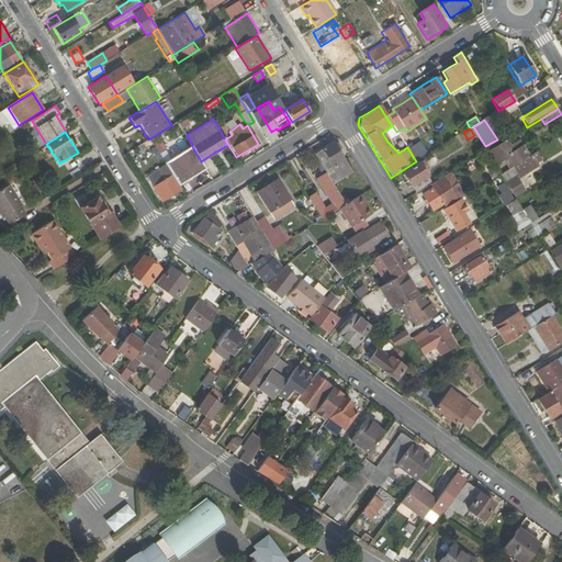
[(485,152),(498,175),(531,155),(523,141),(510,148),(505,139),(485,152)]
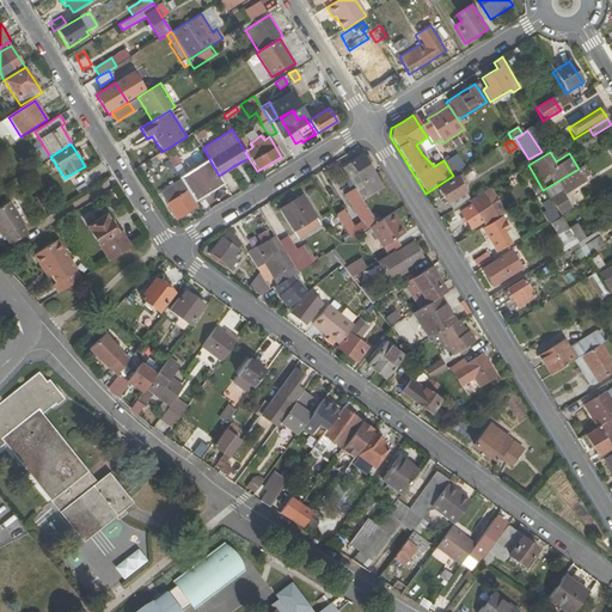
[(363,155),(343,169),(355,188),(361,199),(381,185),(373,171),(363,155)]
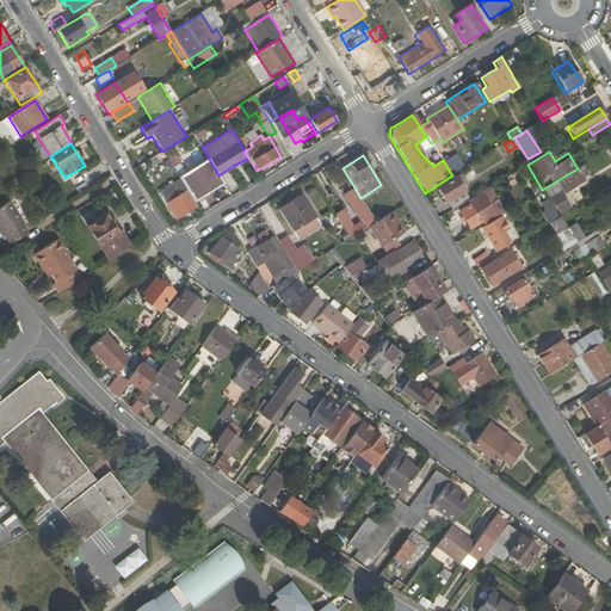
[(218,176),(209,159),(185,173),(179,164),(174,167),(180,178),(196,202),(209,192),(223,183),(218,176)]
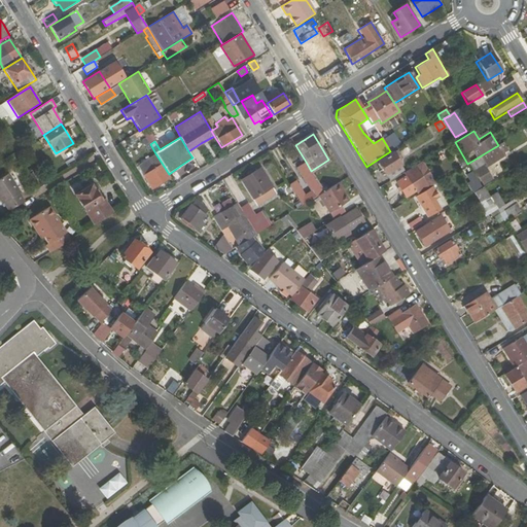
[(498,145),(467,164),(473,173),(482,186),(492,179),(486,169),(505,156),(503,153),(506,151),(501,143),(498,145)]
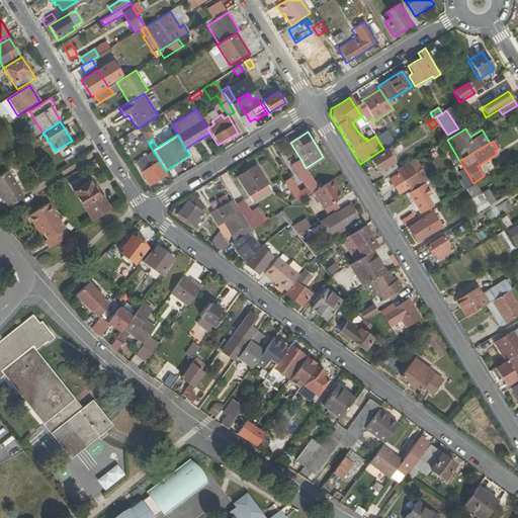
[(383,149),(369,158),(376,168),(383,179),(397,171),(399,170),(385,148),(383,149)]
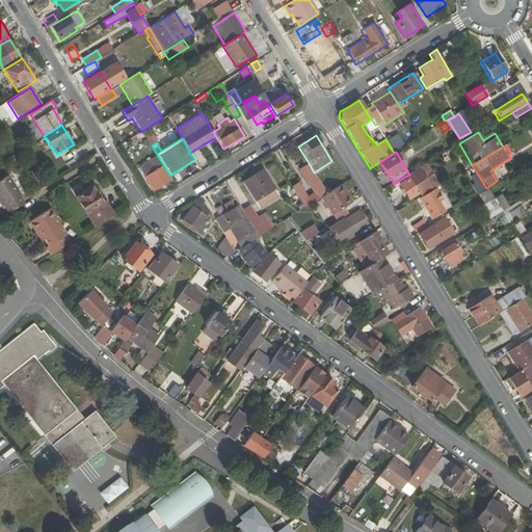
[(162,186),(173,180),(170,176),(157,155),(137,167),(153,192),(162,186)]
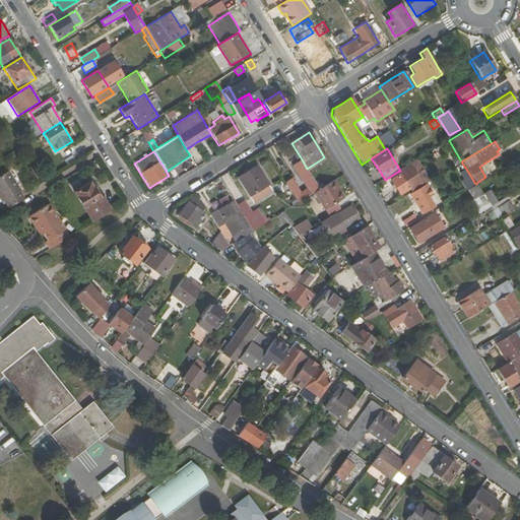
[(314,192),(319,189),(307,169),(302,159),(297,163),(291,166),(306,188),(298,193),(296,190),(298,189),(293,180),(286,184),(298,202),(314,192)]
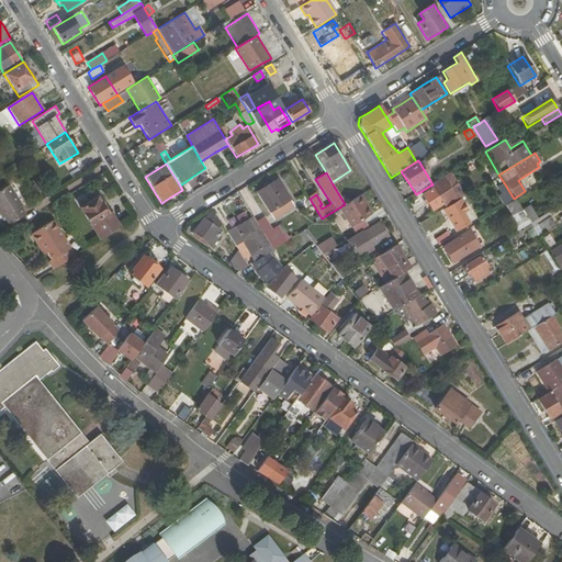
[(430,186),(433,189),(422,195),(427,203),(431,211),(442,204),(445,209),(463,197),(449,173),(433,184),(430,186)]
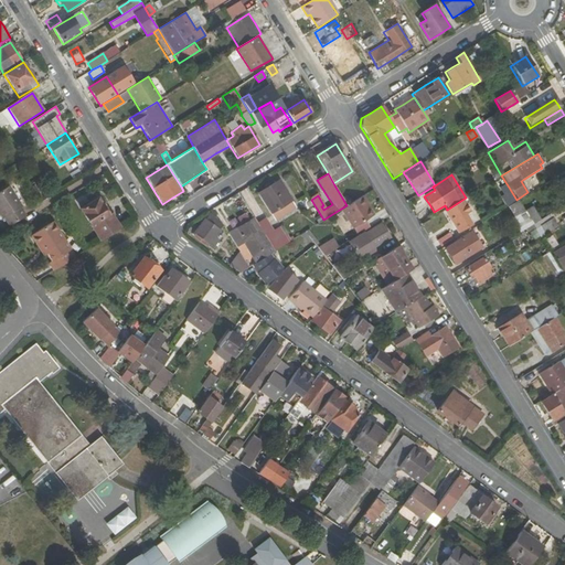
[(296,209),(278,180),(268,187),(258,193),(276,221),(296,209)]
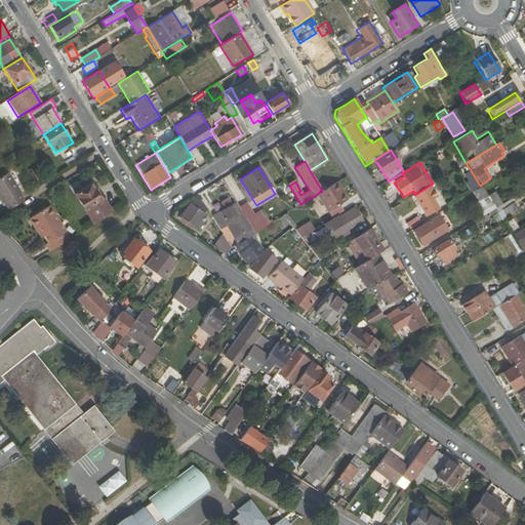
[(480,186),(472,172),(465,178),(473,192),(481,187),(480,186)]
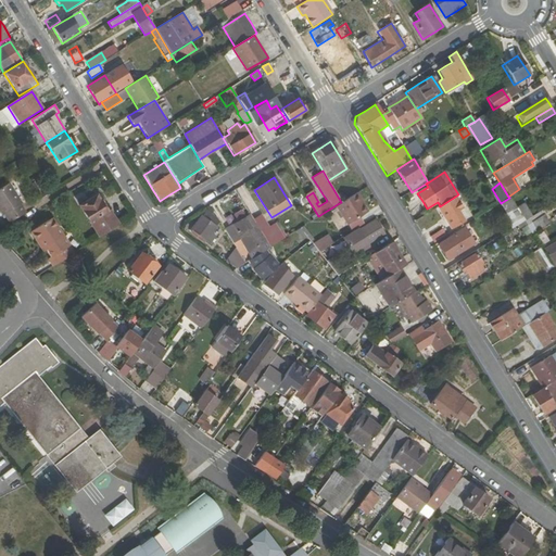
[(26,212),(9,184),(0,188),(0,207),(9,223),(26,212)]
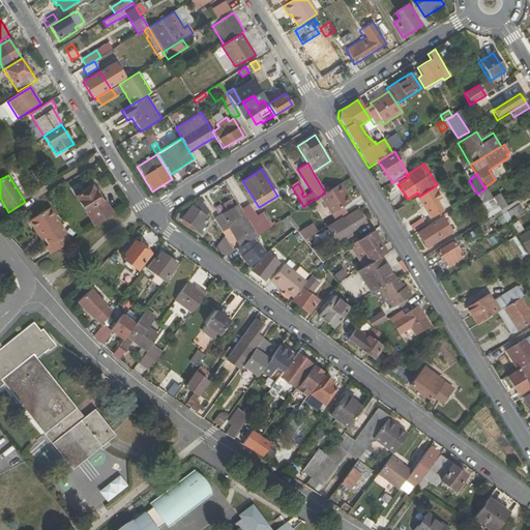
[(344,190),(341,183),(325,193),(320,196),(331,213),(350,202),(346,197),(343,192),(344,190)]
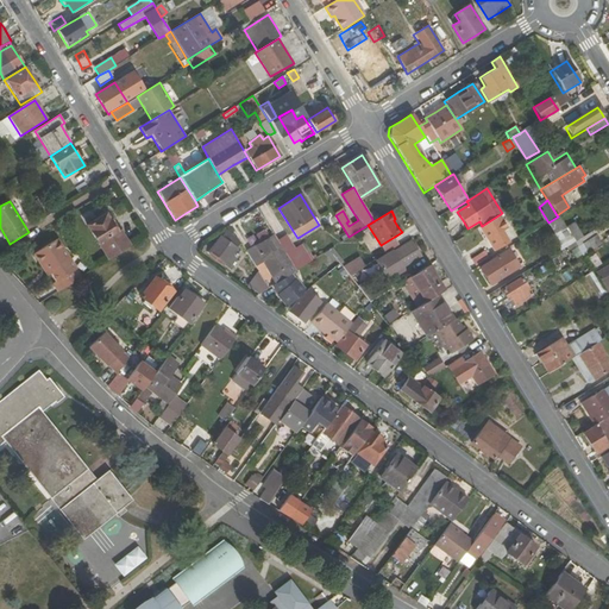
[(106,261),(130,245),(120,230),(118,232),(113,225),(106,212),(87,225),(99,244),(95,245),(106,261)]
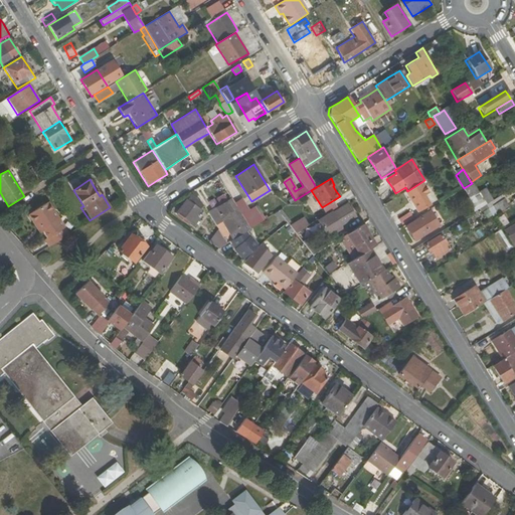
[(478,193),(472,183),(464,188),(462,189),(468,198),(466,200),(473,212),(479,208),(485,204),(478,193)]
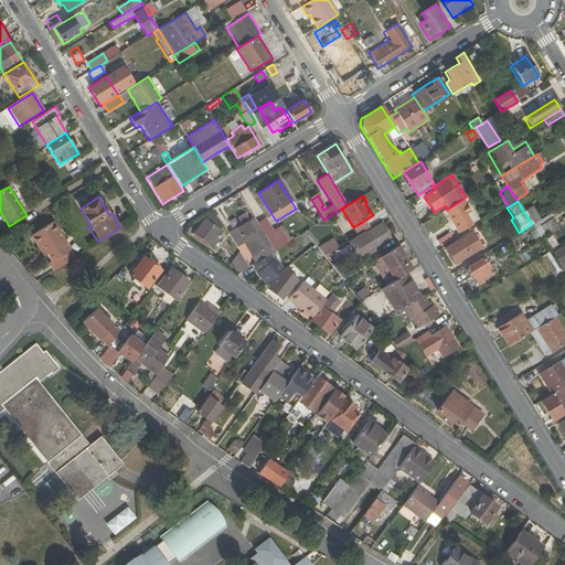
[(470,222),(460,208),(447,215),(451,223),(456,231),(470,222)]
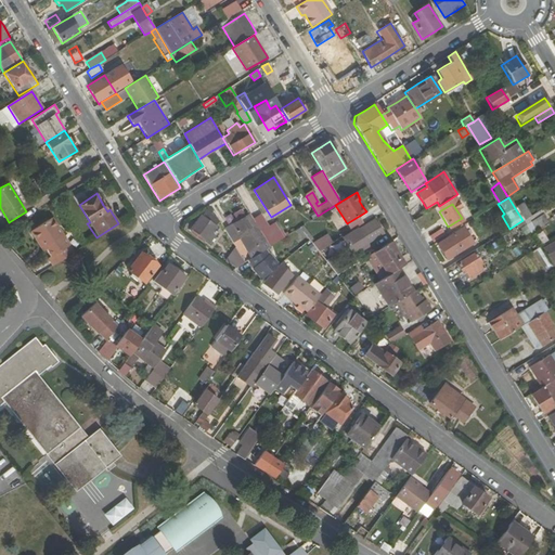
[(515,208),(523,220),(530,216),(523,204),(515,208)]
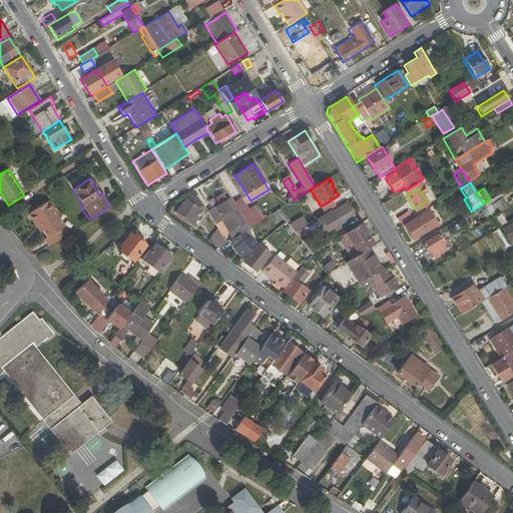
[(236,191),(228,195),(229,196),(247,225),(254,220),(236,191)]
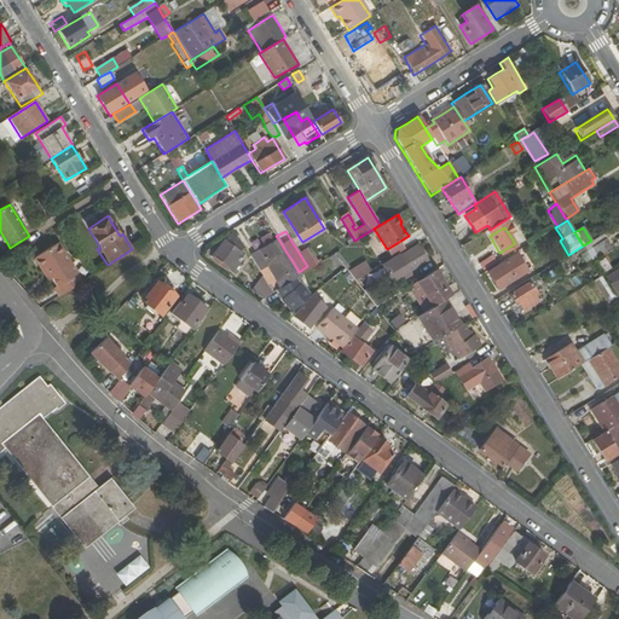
[(243,247),(229,236),(213,256),(224,264),(233,271),(241,262),(236,259),(243,247)]
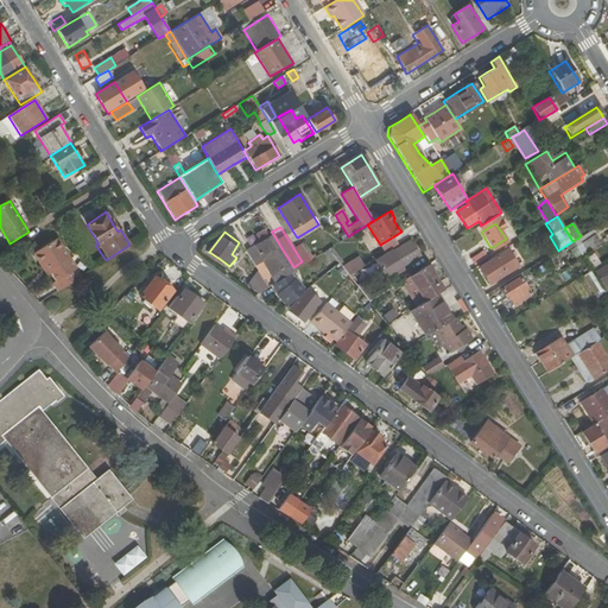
[(258,241),(244,249),(258,272),(273,263),(283,278),(290,273),(295,270),(293,267),(272,233),(258,241)]
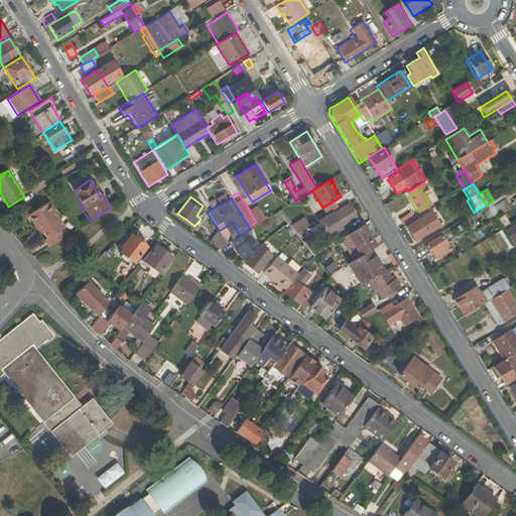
[(507,208),(503,201),(493,208),(498,215),(507,208)]
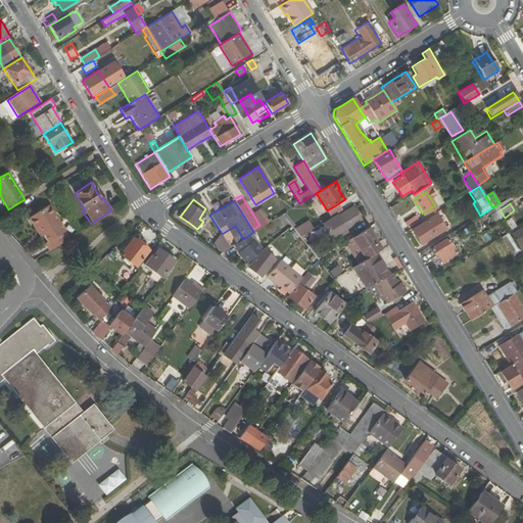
[(49,250),(68,238),(47,205),(29,218),(35,228),(38,226),(43,234),(48,242),(45,244),(49,250)]
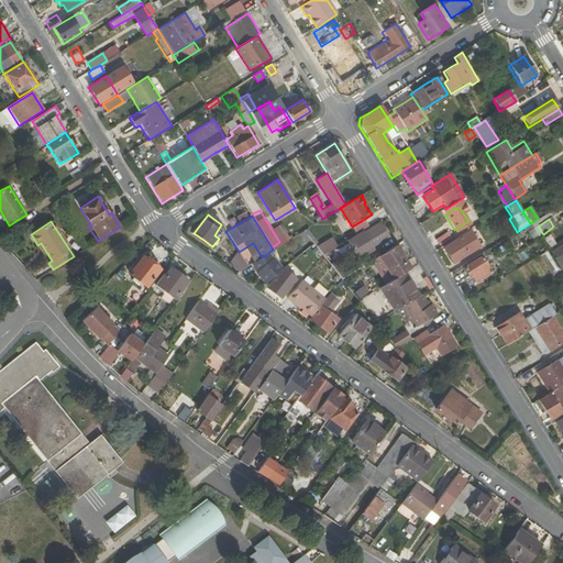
[(385,229),(379,221),(367,229),(348,241),(357,256),(389,236),(385,229)]
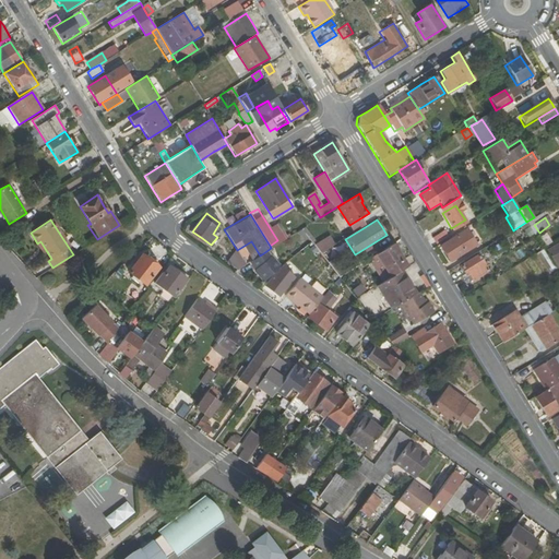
[(533,233),(526,222),(520,226),(526,237),(533,233)]
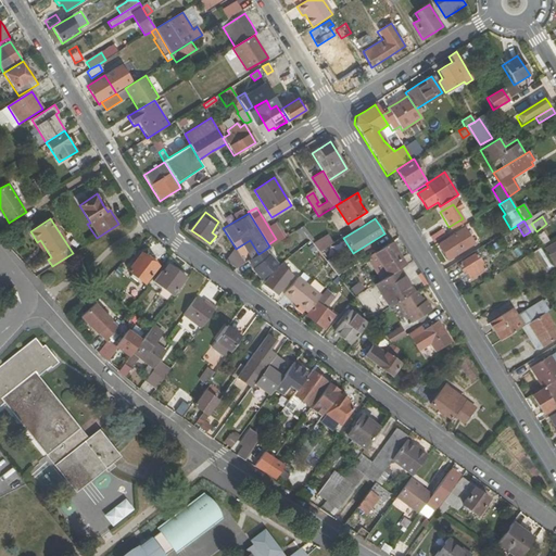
[(308,227),(297,230),(299,243),(311,241),(308,227)]
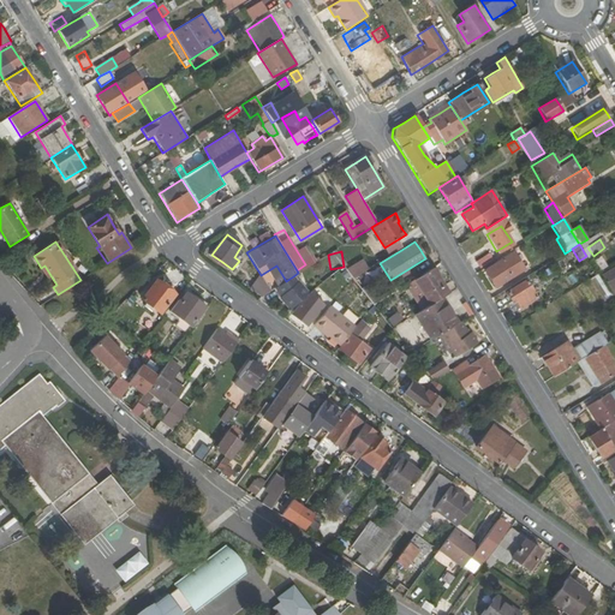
[(524,269),(513,252),(483,272),(489,280),(494,288),(524,269)]
